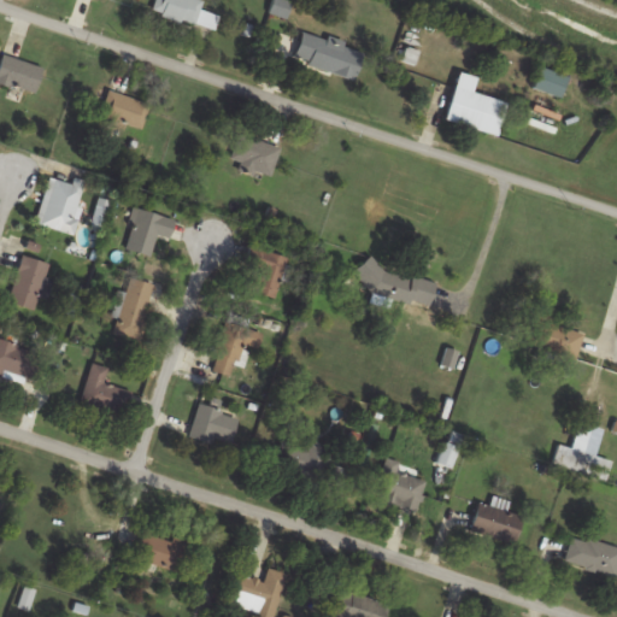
[(157,0),(154,17),(198,24),(201,0),(157,0)]
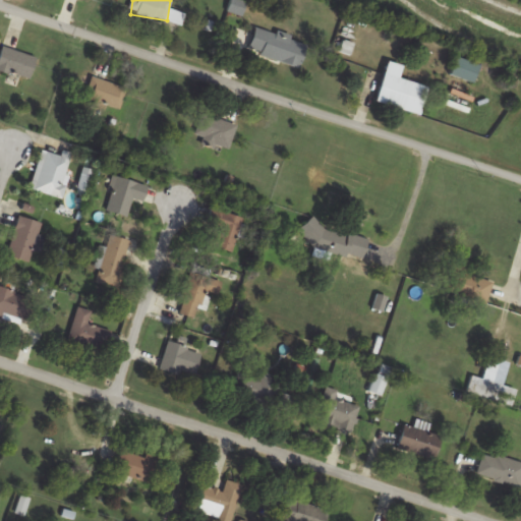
[(300,66),(307,42),(254,27),(247,53),(300,66)]
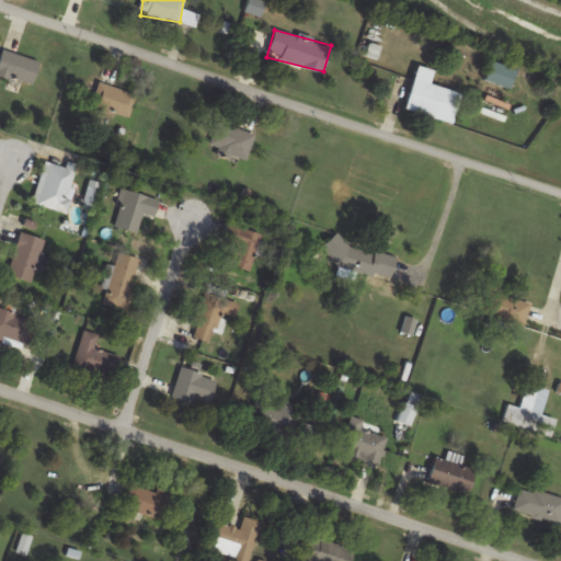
[(0,77),(33,86),(38,60),(0,52),(0,50),(0,77)]
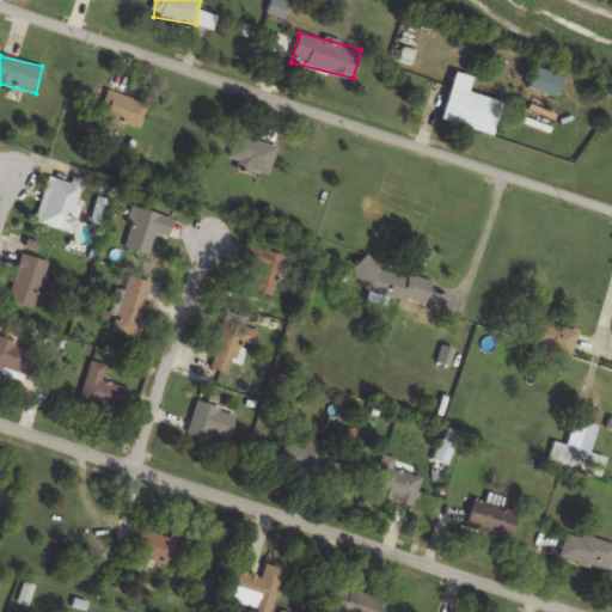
[(472,78),(453,72),(440,121),(493,135),(501,102),(467,92),(472,78)]
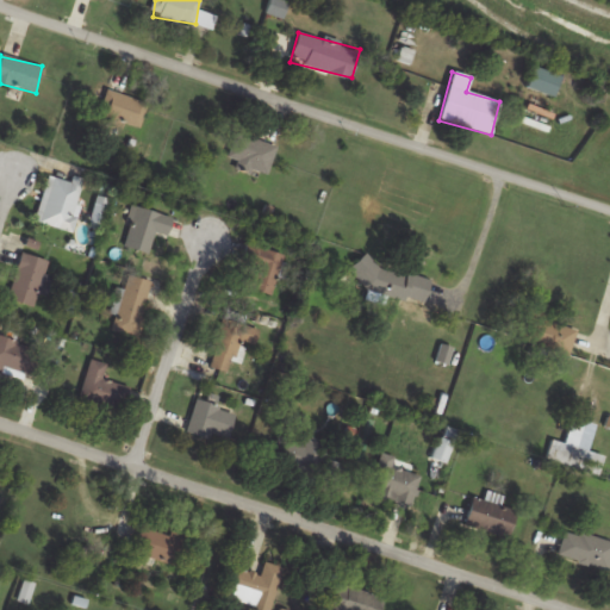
[(149,103),(110,91),(101,116),(141,128),(149,103)]
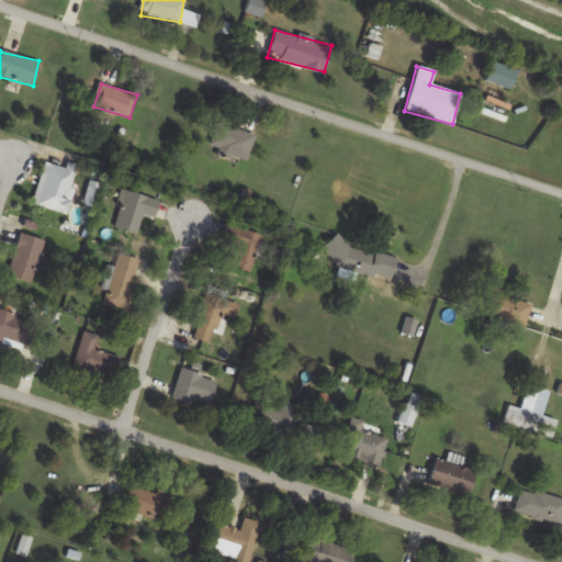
[(210,147),(246,160),(256,135),(218,122),(210,147)]
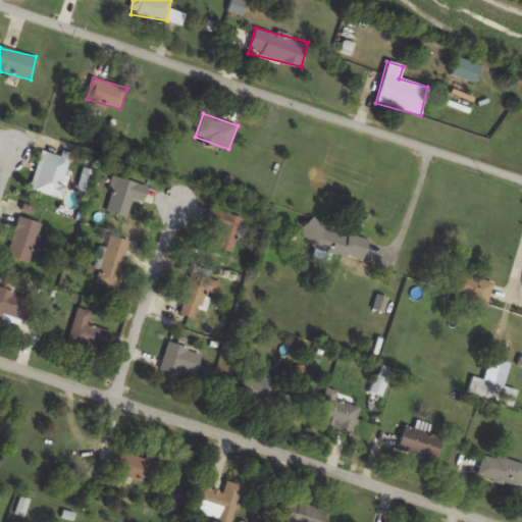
[(30,190),(60,199),(74,155),(62,151),(61,156),(43,151),(30,190)]
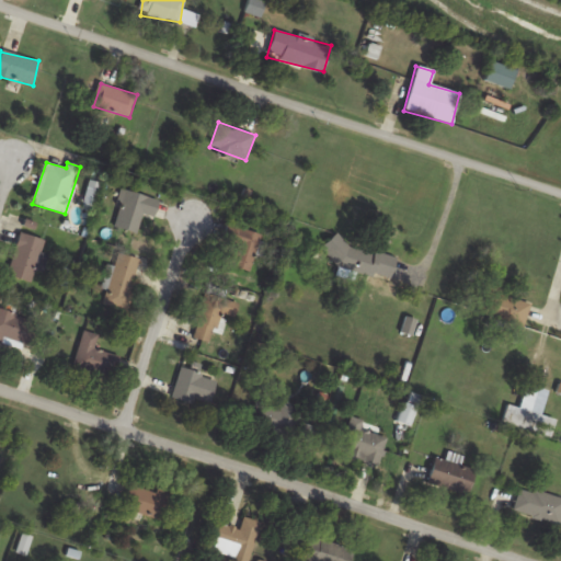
[(138,232),(142,215),(156,218),(160,201),(122,191),(113,227),(138,232)]
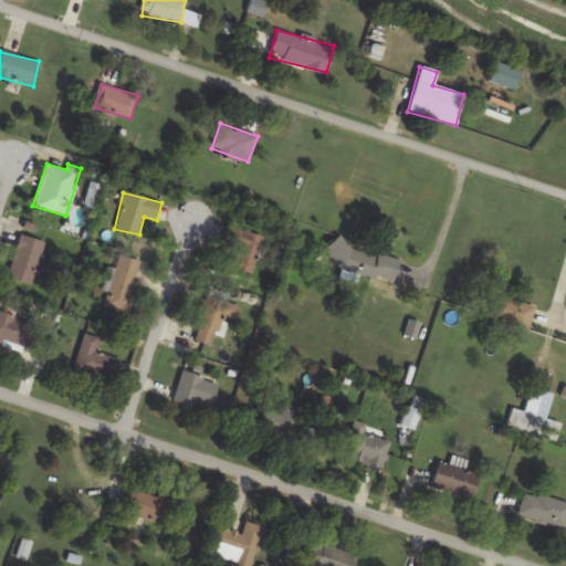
[(220,266),(252,275),(263,237),(231,227),(220,266)]
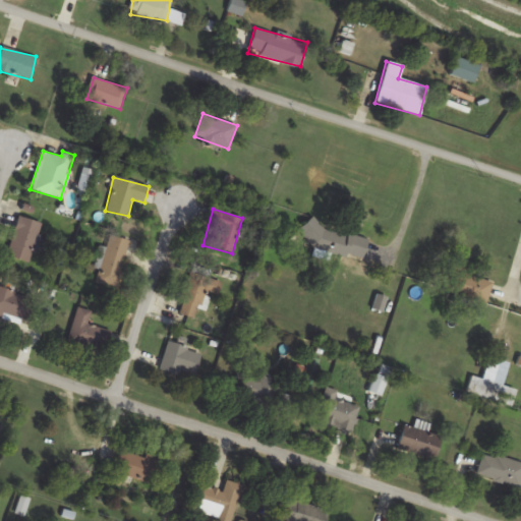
[(34,249),(35,249),(43,223),(19,216),(7,256),(30,264),(34,249)]
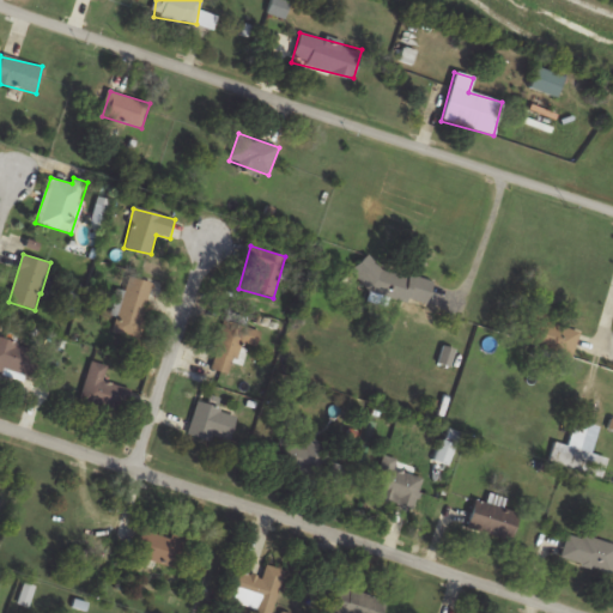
[(140,340),(153,283),(127,278),(114,334),(140,340)]
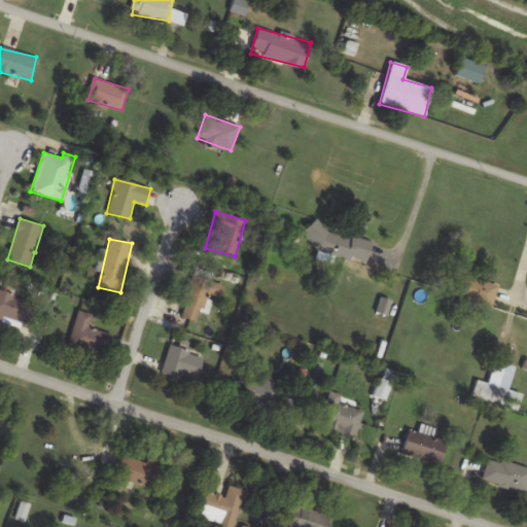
[(452,297),(492,309),(499,283),(459,272),(452,297)]
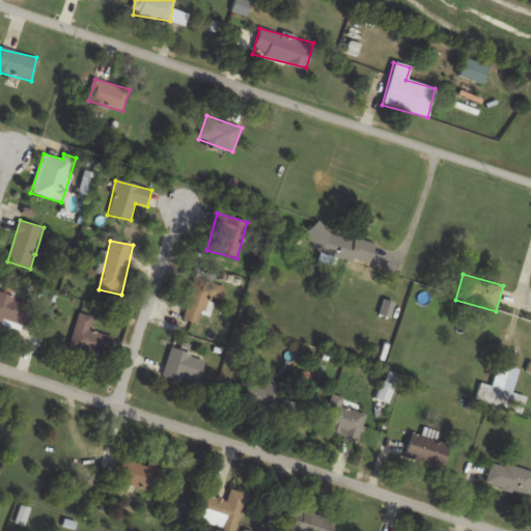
[(222,302),(226,287),(194,279),(183,319),(201,325),(208,298),(222,302)]
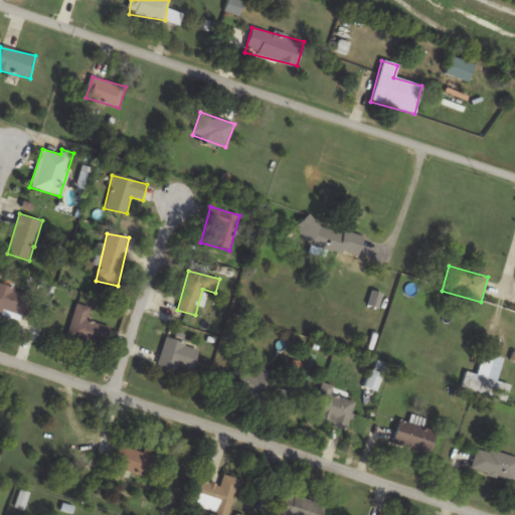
[(0,313),(29,321),(36,295),(0,285),(0,313)]
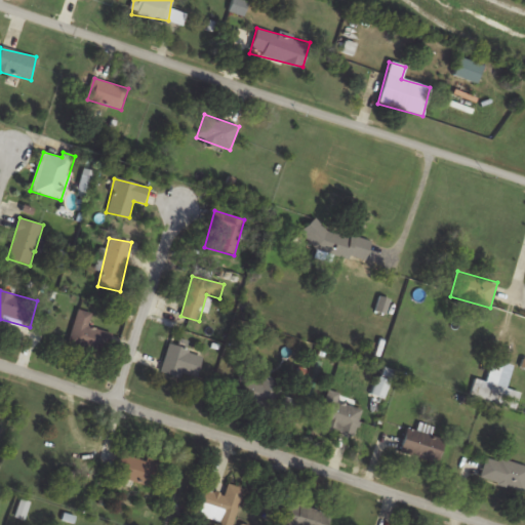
[(92,313),(77,310),(69,346),(106,355),(111,333),(89,328),(92,313)]
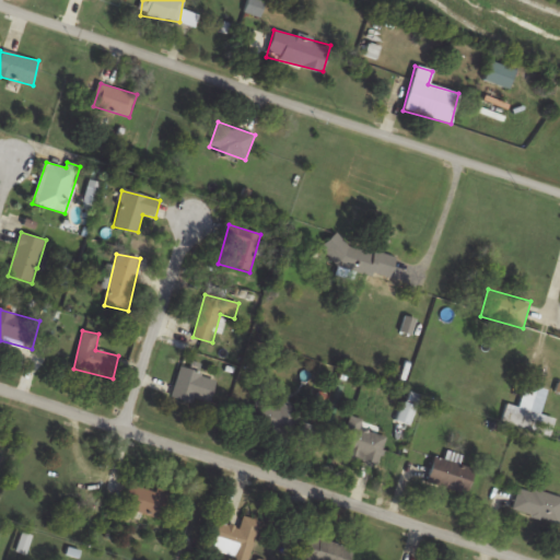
[(217,377),(181,366),(172,397),(208,407),(217,377)]
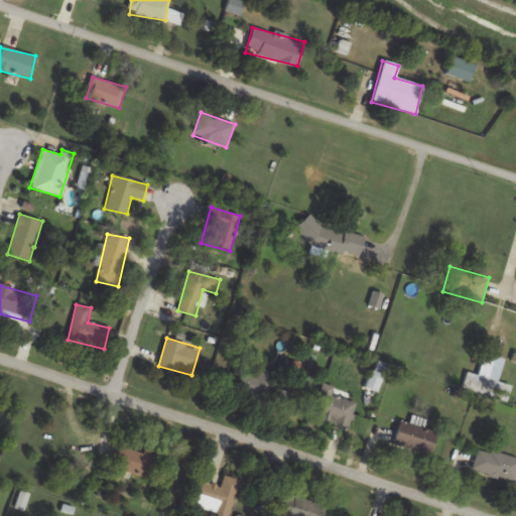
[(464,386),(508,397),(511,385),(498,382),(504,359),(484,354),(479,376),(467,373),(464,386)]
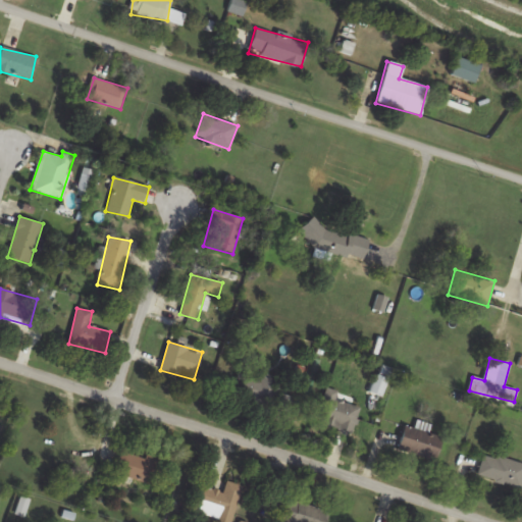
[(258,379),(246,375),(239,397),(273,408),(281,380),(261,373),(258,379)]
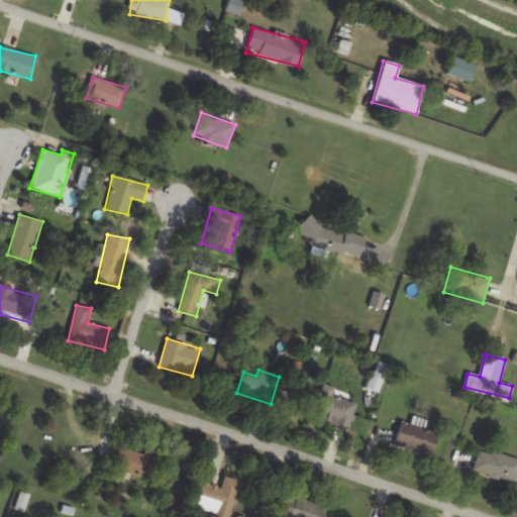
[(356,404),(333,397),(336,388),(320,383),(309,417),(348,429),(356,404)]
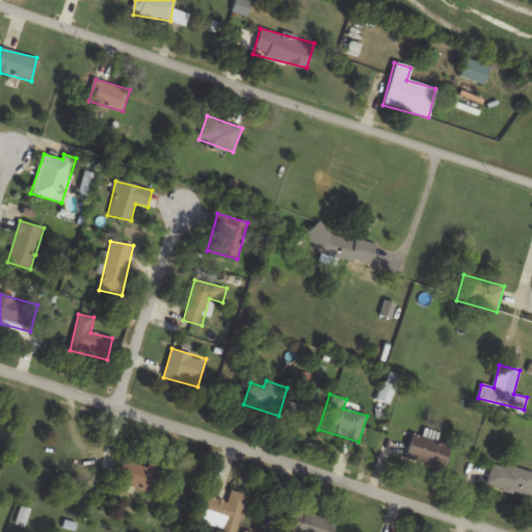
[(443,470),(451,446),(413,433),(404,456),(443,470)]
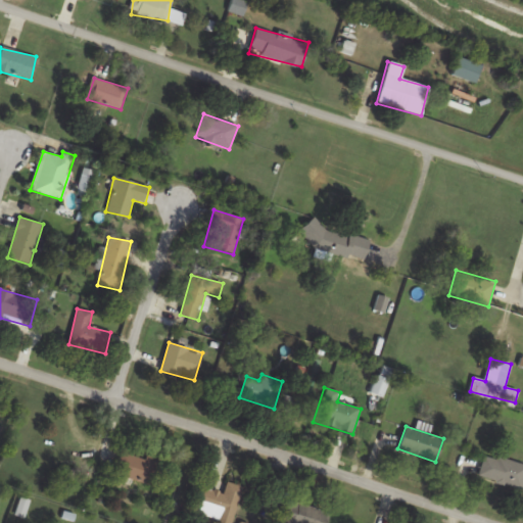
[(153,486),(161,461),(147,456),(146,460),(123,453),(115,475),(153,486)]
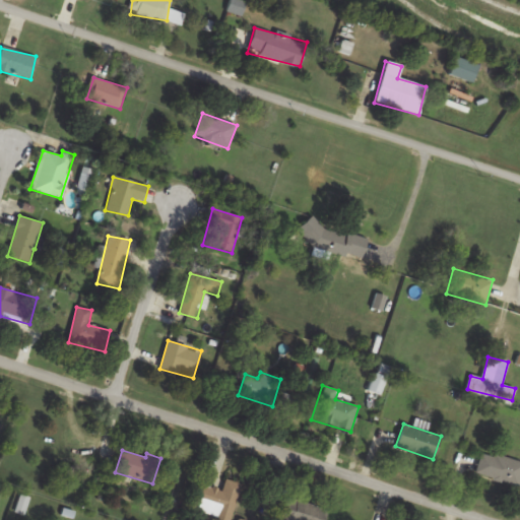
[(475,474),(518,490),(519,481),(519,463),(483,451),(475,474)]
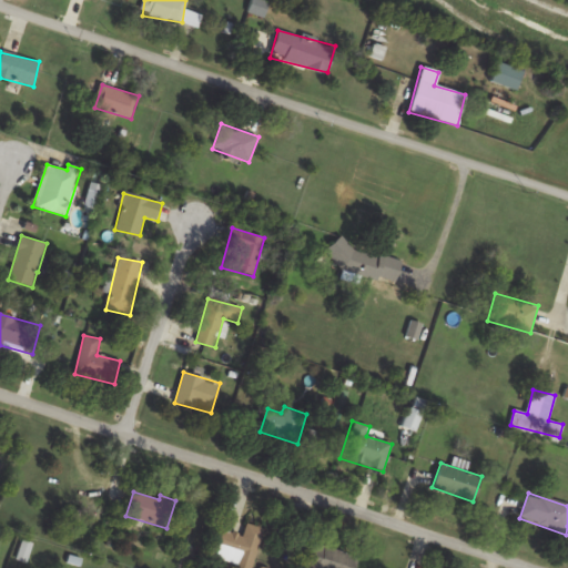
[(239,567),(252,567),(265,529),(247,524),(243,537),(219,529),(210,558),(239,567)]
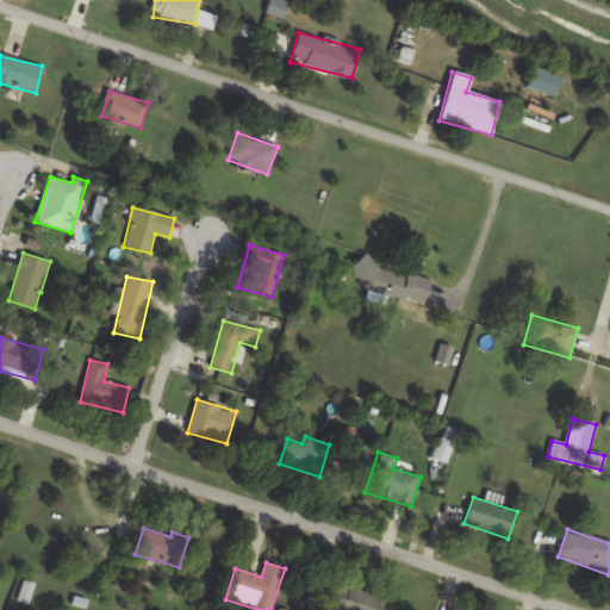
[(379,609),(383,597),(335,584),(327,609),(379,609)]
